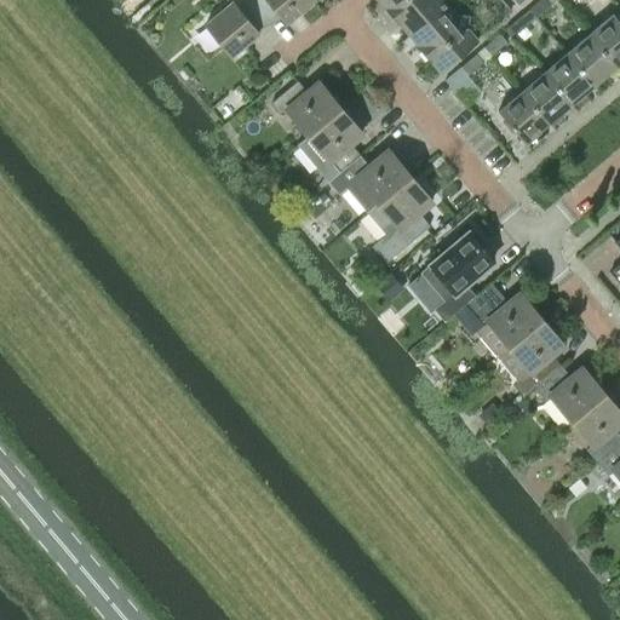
[(225,0),(228,3),(204,22),(230,55),(257,33),(247,22),(258,12),(247,0),(225,0)]
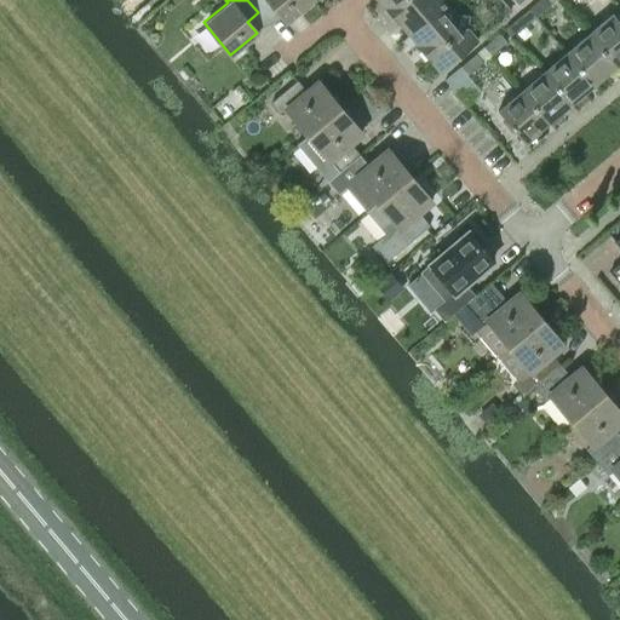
[(247,0),(258,12),(269,3),(285,22),(310,0),(247,0)]
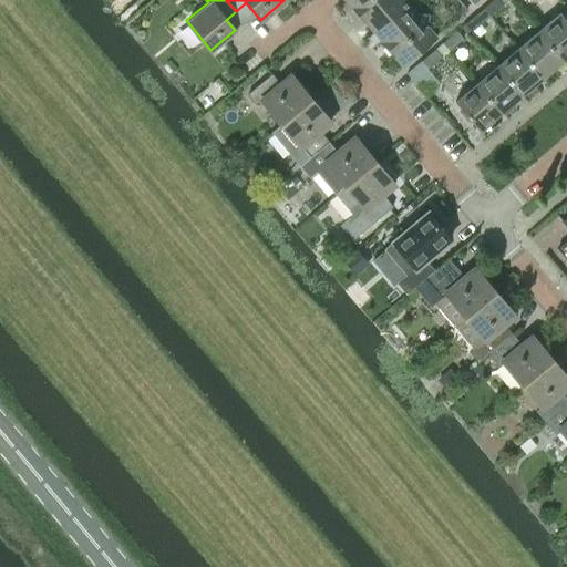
[(349,0),(374,30),(409,2),(406,0),(349,0)]
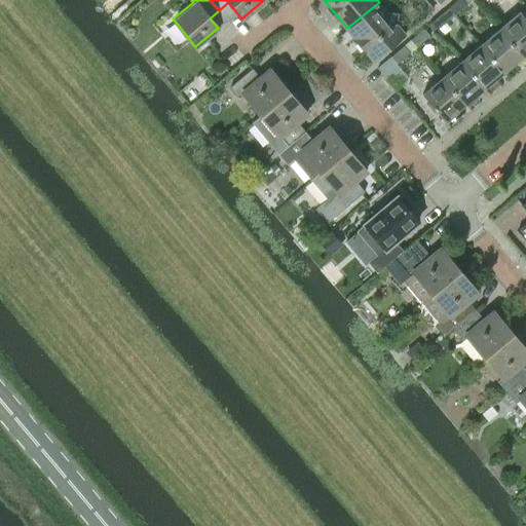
[(465,0),(456,0),(449,7),(455,14),(468,3),(465,0)]
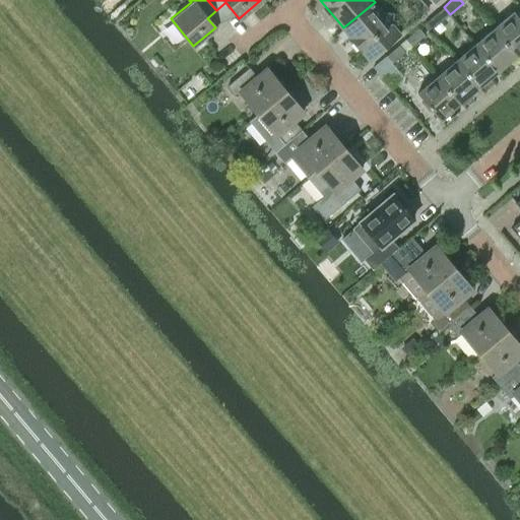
[(343,27),(370,59),(400,33),(375,2),(343,27)]
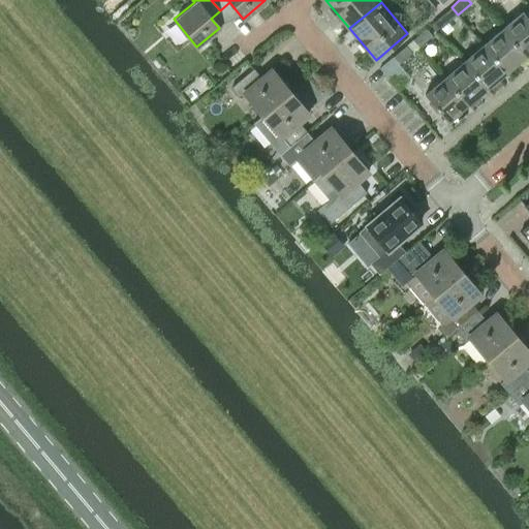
[(502,28),(525,56),(528,52),(528,19),(523,11),(502,28)]
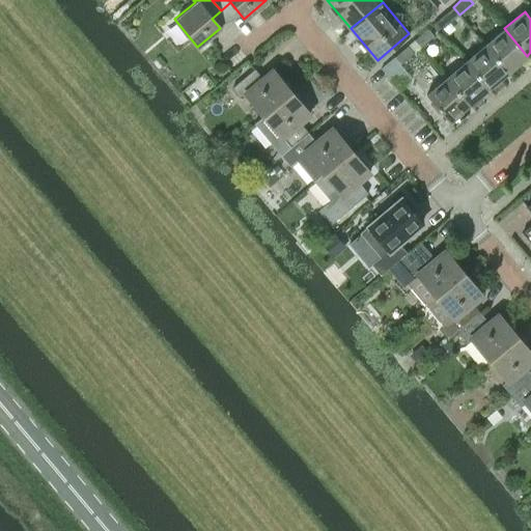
[(447,12),(434,24),(440,31),(453,20),(447,12)]
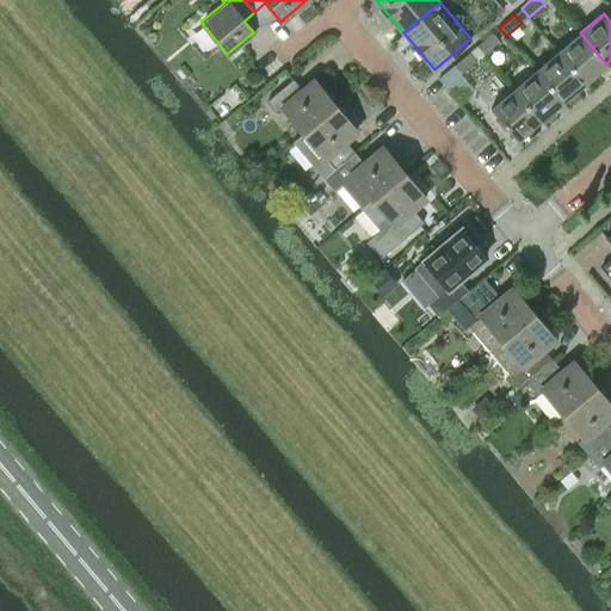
[(492,32),(476,45),(483,54),(499,41),(492,32)]
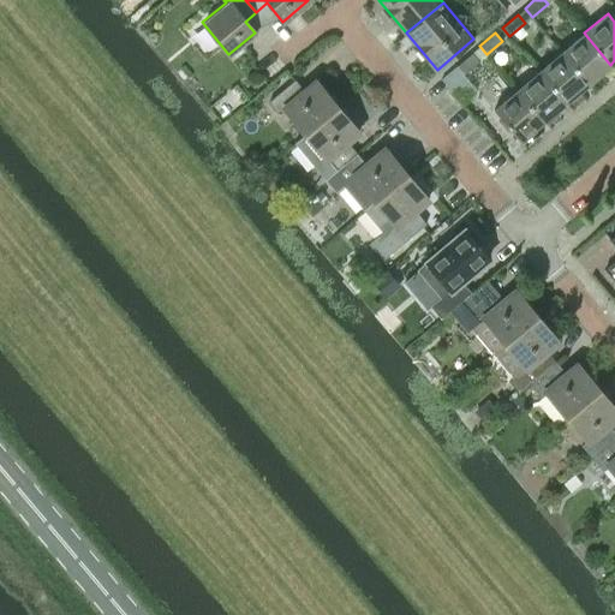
[(562,52),(589,83),(610,65),(584,33),(562,52)]
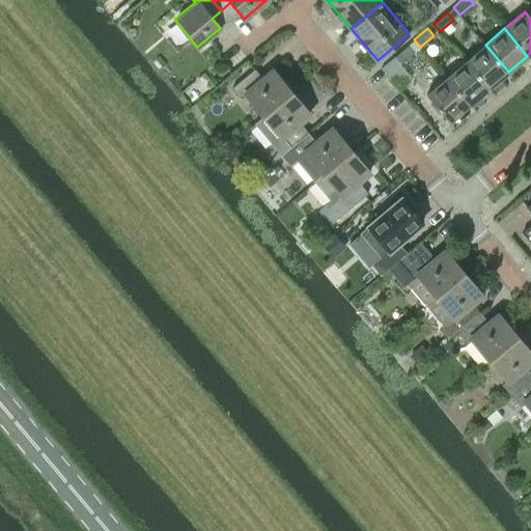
[(466,61),(488,88),(508,72),(485,45),(466,61)]
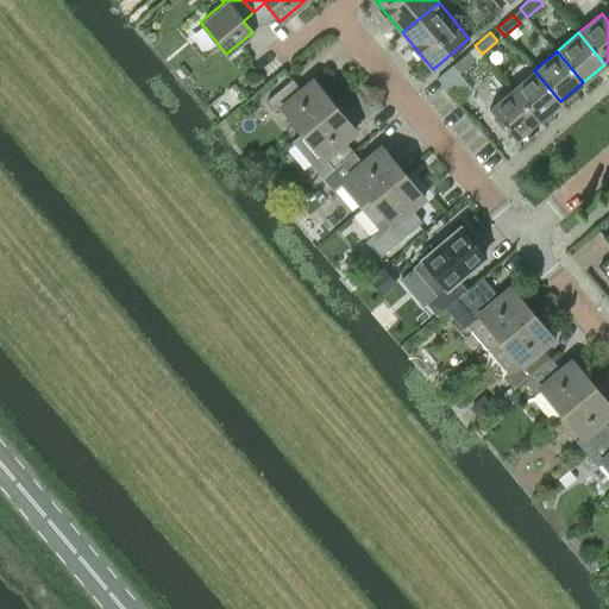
[(453,64),(452,66),(459,73),(460,73),(475,60),(468,52),(453,64)]
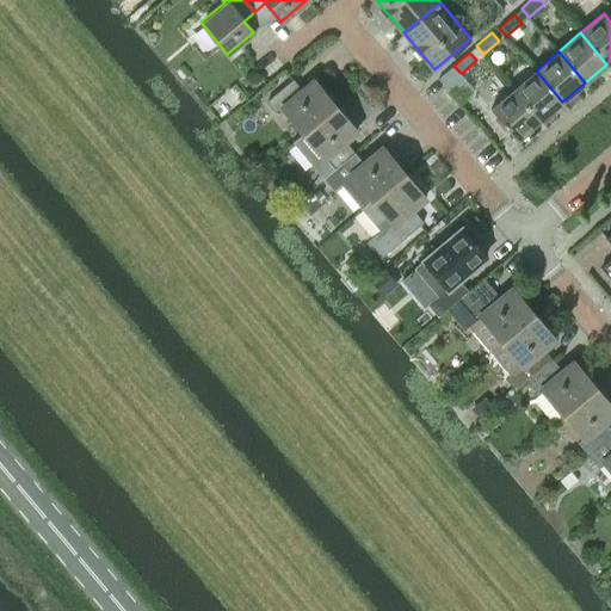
[(514,88),(539,121),(562,102),(536,71),(514,88)]
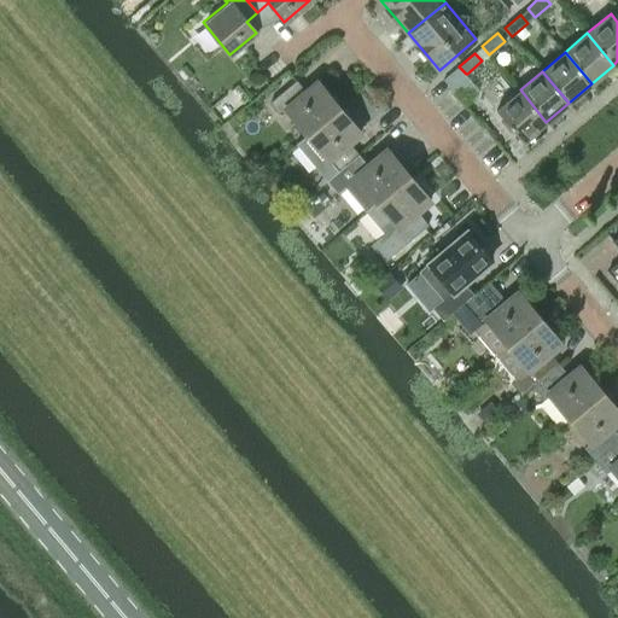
[(285,110),(305,134),(337,108),(314,81),(302,91),(293,81),(269,101),(280,114),(285,110)]
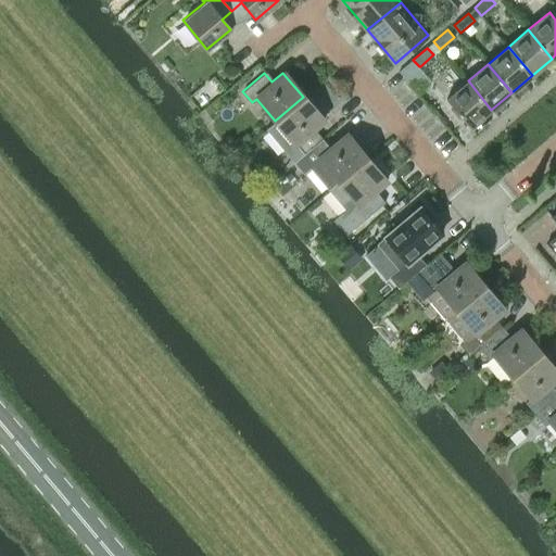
[(470,127),(491,110),(468,80),(446,99),(470,127)]
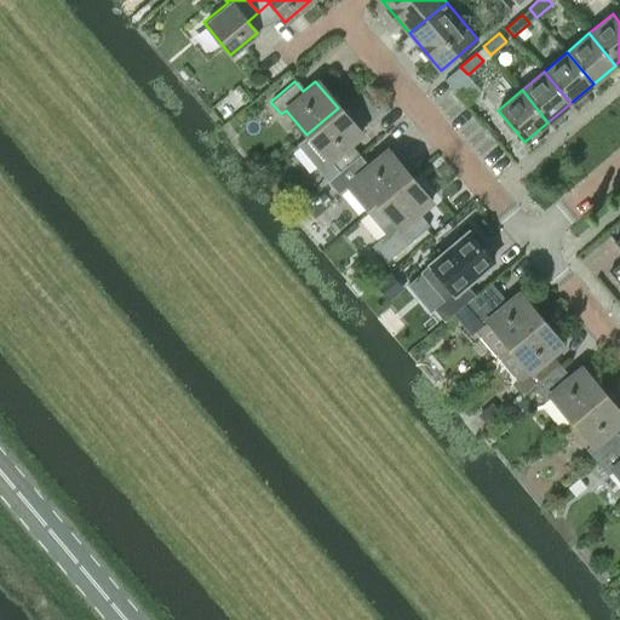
[(306,135),(296,143),(328,181),(333,177),(357,156),(346,143),(359,132),(338,108),(306,135)]
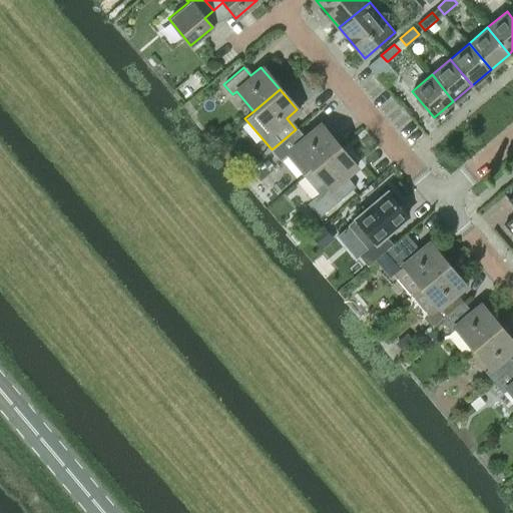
[(276,146),(272,149),(280,159),(286,155),(303,175),(339,146),(321,125),(304,139),(296,129),(276,146)]
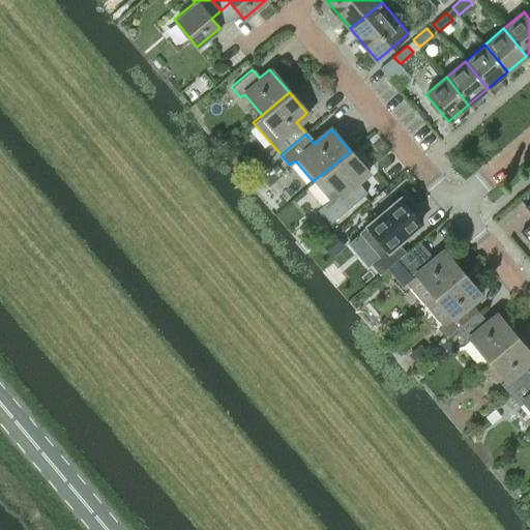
[(313,181),(328,200),(318,209),(329,224),(366,193),(365,192),(364,193),(356,182),(367,173),(350,151),(313,181)]
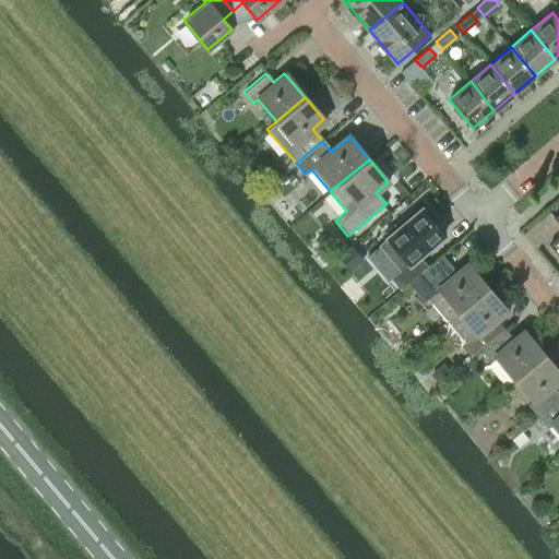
[(387,240),(378,248),(384,256),(390,262),(399,272),(391,278),(401,289),(425,270),(416,260),(443,237),(433,225),(432,224),(437,221),(432,215),(428,210),(424,213),(421,210),(413,217),(411,215),(400,224),(402,226),(385,240),(387,240)]
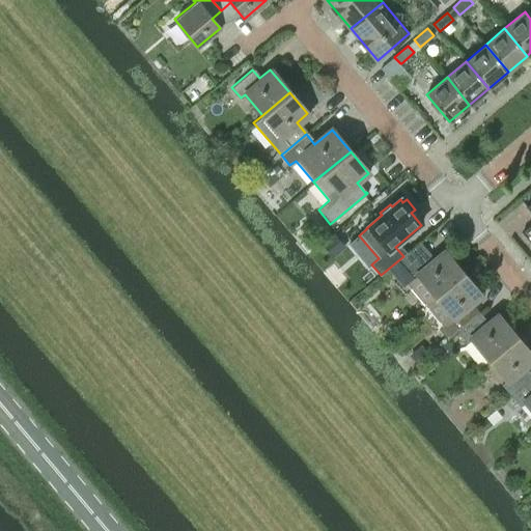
[(406,285),(423,308),(463,275),(444,252),(434,260),(420,243),(395,263),(411,281),(406,285)]
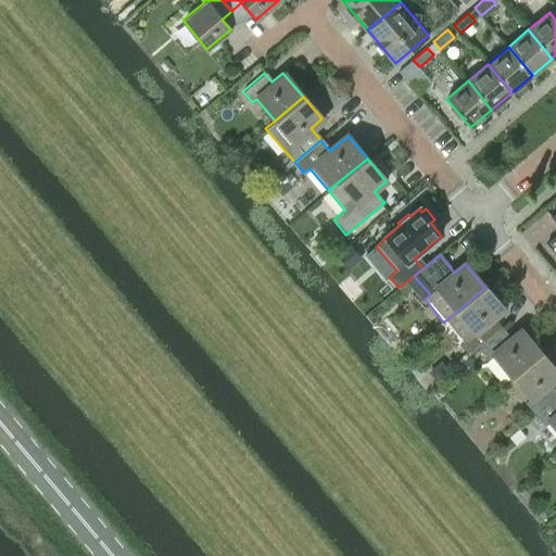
[(484,288),(443,323),(470,354),(478,349),(502,329),(493,319),(504,310),(484,288)]
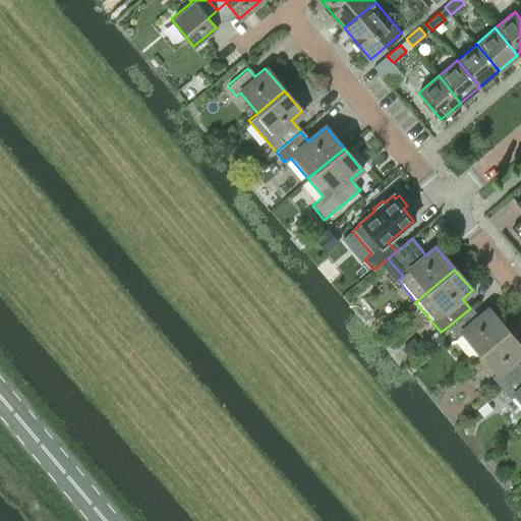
[(462,334),(479,354),(506,332),(488,310),(478,319),(470,308),(448,327),(458,338),(462,334)]
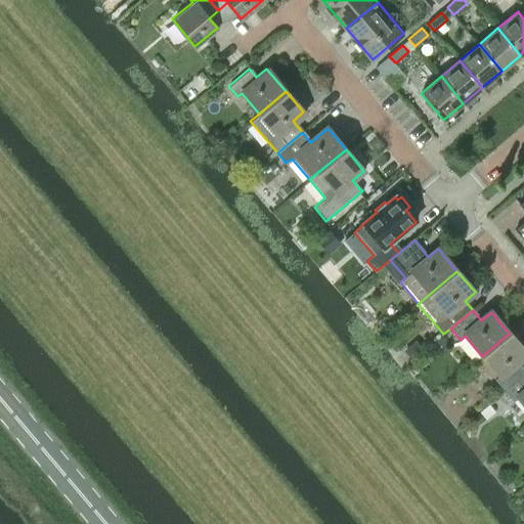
[(495,381),(504,391),(523,373),(523,372),(517,363),(523,357),(523,351),(509,334),(482,356),(499,377),(495,381)]
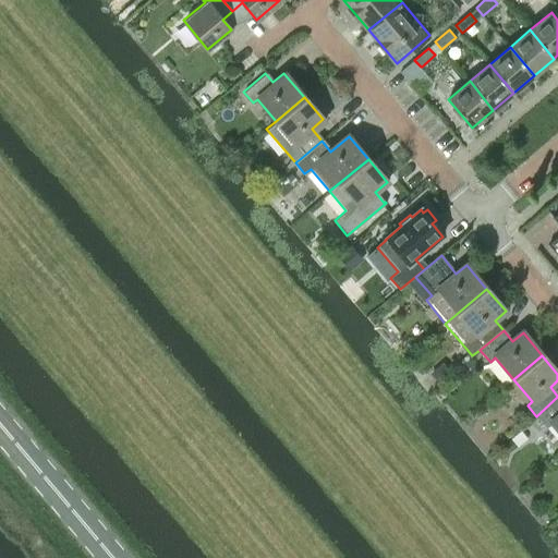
[(552,424),(557,432),(557,397),(536,416),(546,428),(552,424)]
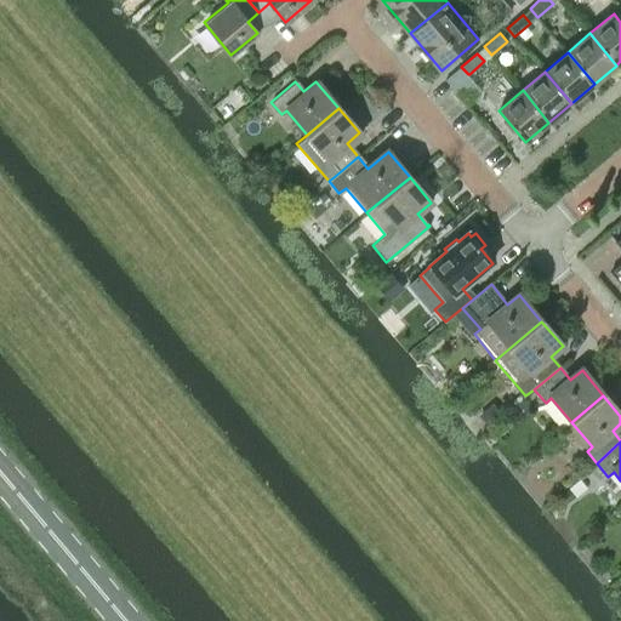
All buildings are outlined.
